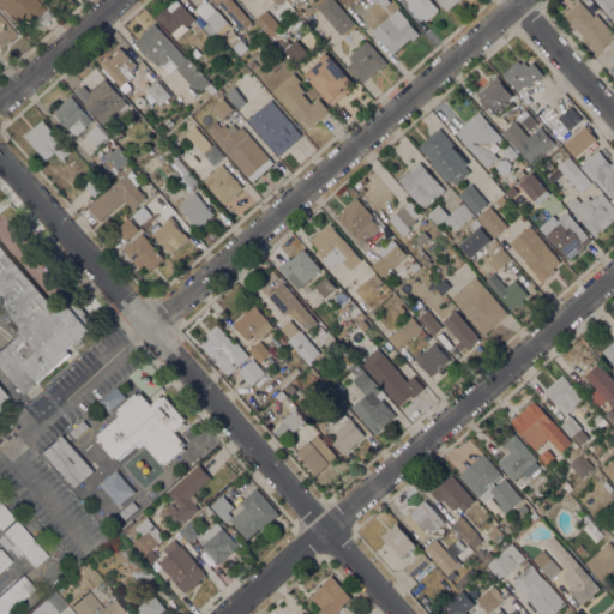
[(36,0),(46,10),(30,24),(23,17),(16,24),(0,6),(0,0),(36,0)]
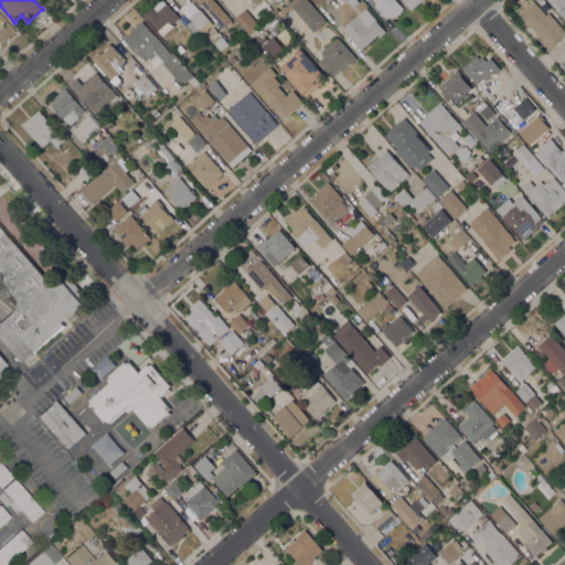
[(172,24),(174,27),(162,36),(145,14),(160,0),(163,0),(167,3),(168,2),(180,18),(172,24)]
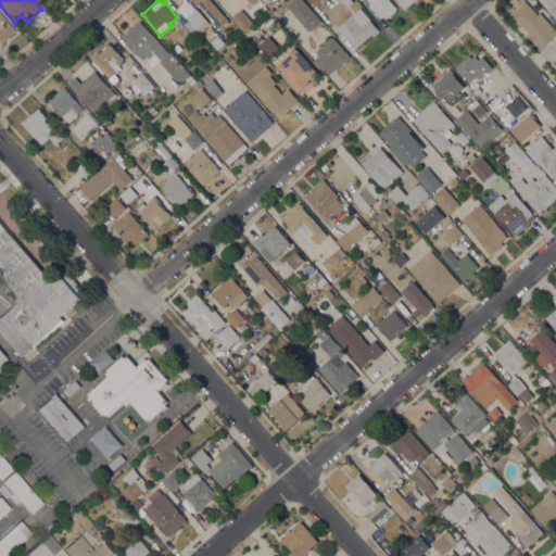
[(177,7),(184,0),(211,0),(228,20),(220,27),(198,2),(197,2),(194,0),(192,0),(190,2),(196,9),(197,9),(210,24),(198,34),(189,23),(190,22),(186,17),(177,7)]
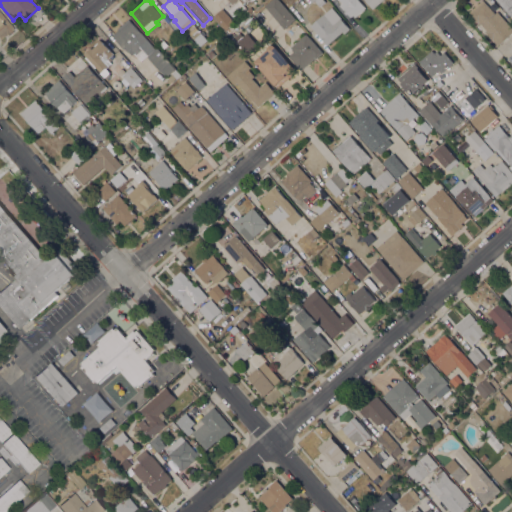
[(278,0),(295,19),(284,29),(264,6),(270,0),(278,0)]
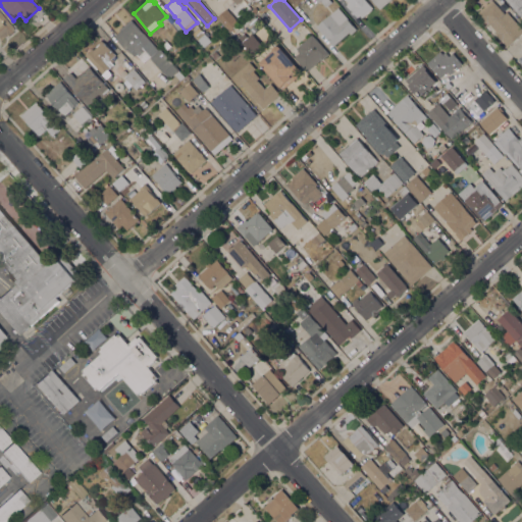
[(366,0),(373,7),(371,8),(372,9),(369,11),(362,17),(360,14),(357,16),(354,13),(353,14),(351,12),(352,11),(346,5),(349,3),(346,0),(366,0)]
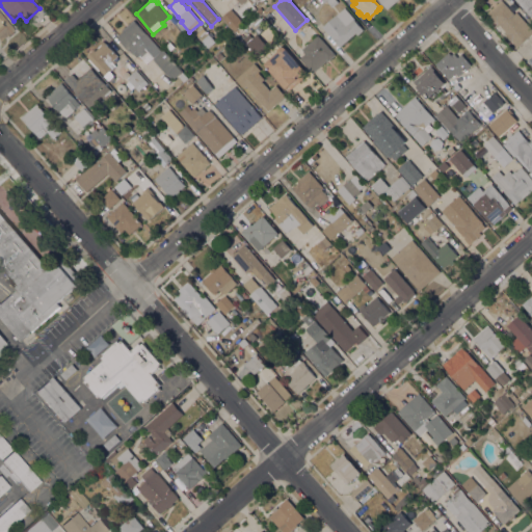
[(398,0),(389,8),(380,0),(398,0)]
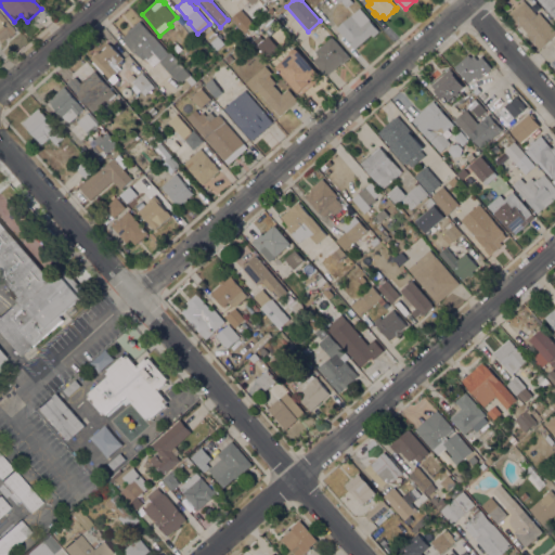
[(554,30),(554,35),(540,49),(526,34),(528,33),(519,22),(518,23),(508,13),(521,0),(524,0),(537,14),(539,12),(554,30)]
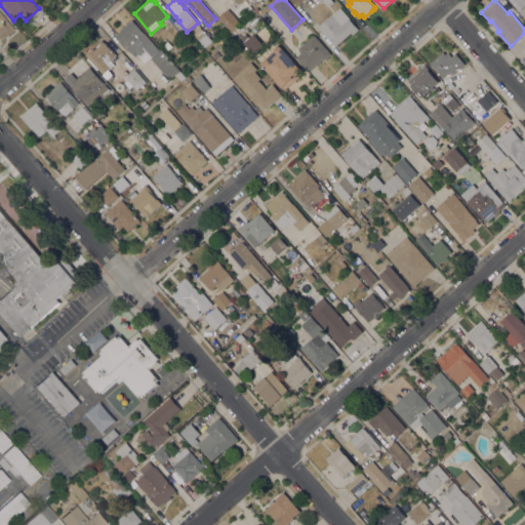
[(524,15),(524,16),(510,0),(524,0),(524,15)]
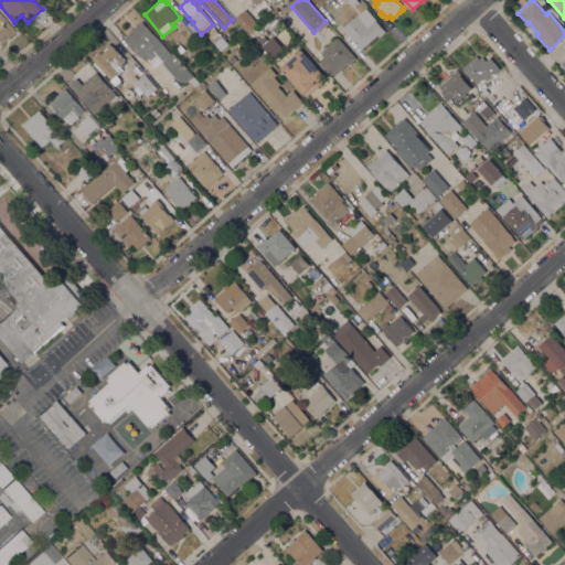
[(361,50),(342,29),(366,8),(376,20),(376,21),(385,32),(380,36),(377,35),(361,50)]
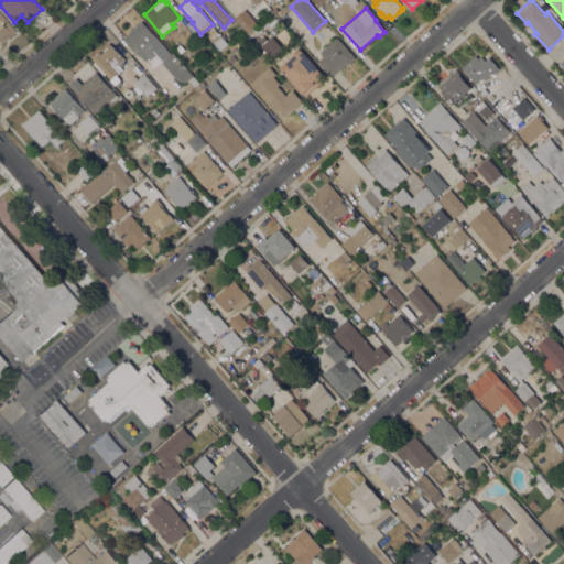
[(258,25),(248,34),(234,19),(245,9),(258,25)]
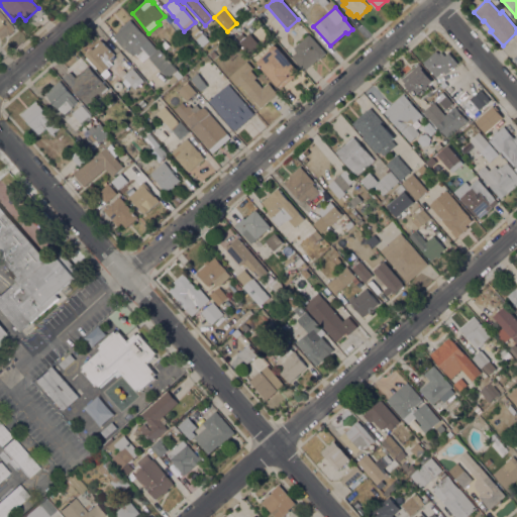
[(0,13),(14,29),(7,35),(7,34),(0,39),(0,13)]
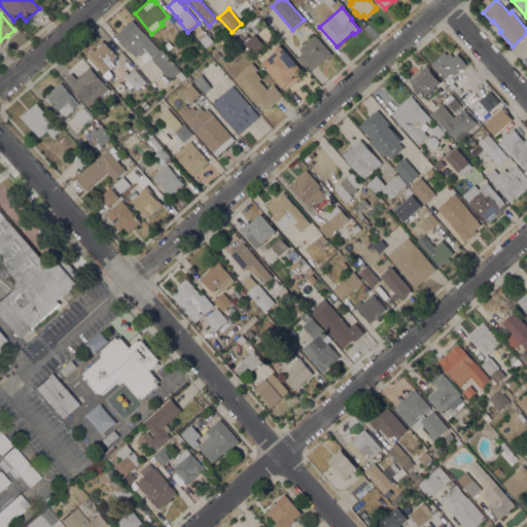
[(144,63),(138,55),(136,57),(133,53),(132,54),(129,49),(128,50),(115,37),(123,30),(121,29),(132,20),(160,49),(161,48),(175,64),(174,64),(179,70),(170,78),(151,57),(144,63)]
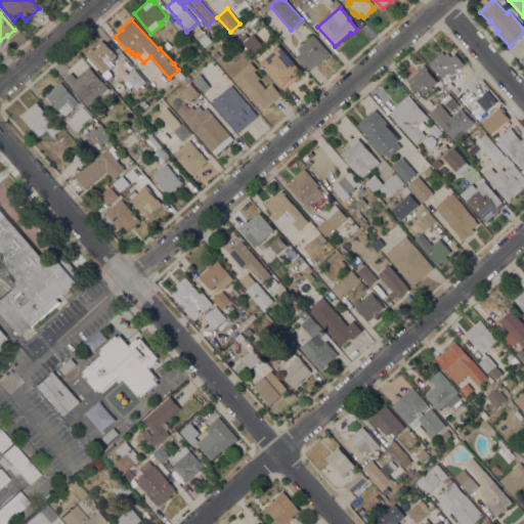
[(186,32),(182,36),(173,26),(178,22),(186,32)]
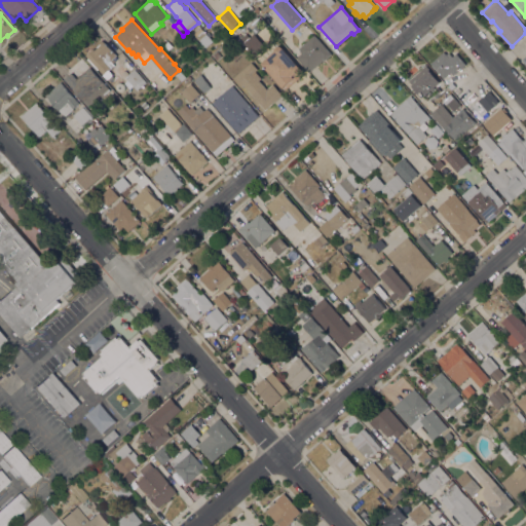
[(193,33),(200,27),(213,41),(207,47),(197,37),(193,33)]
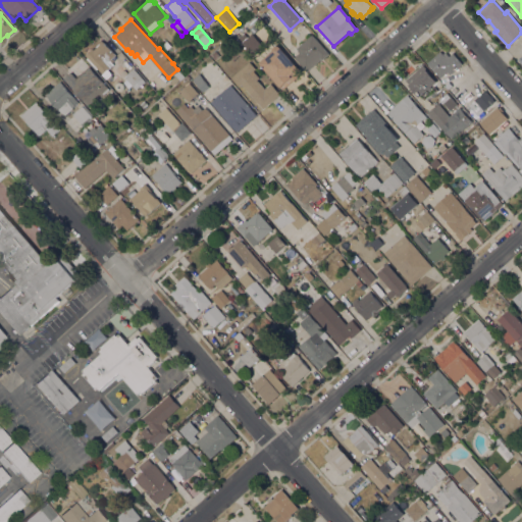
[(329,54),(322,60),(321,58),(307,71),(295,57),(300,52),(297,50),(298,50),(297,48),(312,35),(329,54)]
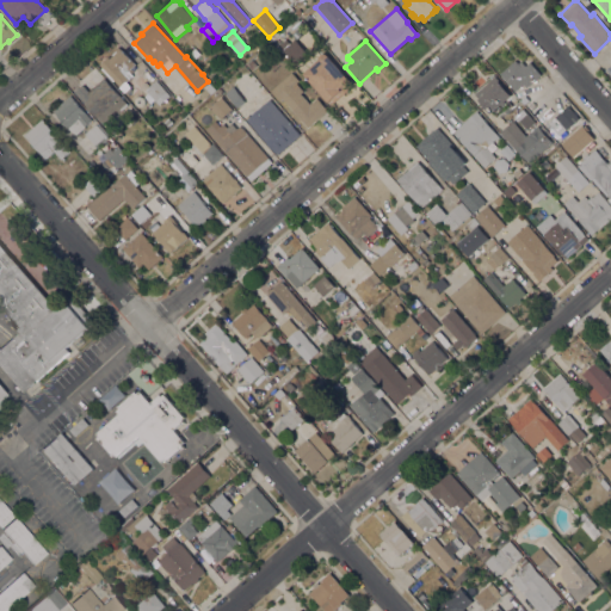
[(121,86),(100,65),(109,56),(110,57),(117,51),(116,49),(118,47),(130,59),(130,57),(136,65),(131,68),(134,71),(130,73),(129,71),(128,72),(127,71),(124,73),(129,79),(121,86)]
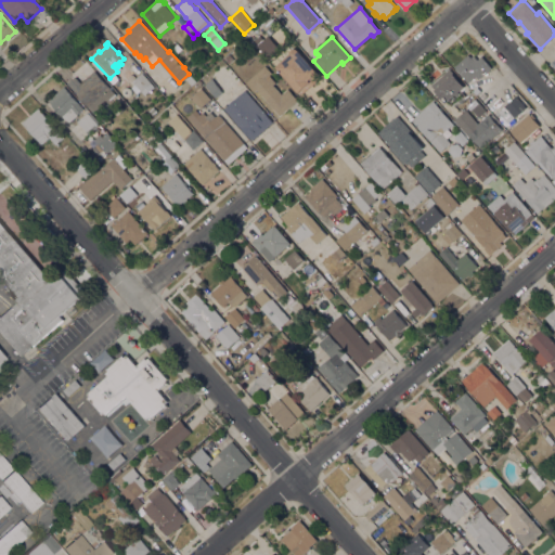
[(181,48),(178,52),(172,48),(177,43),(181,48)]
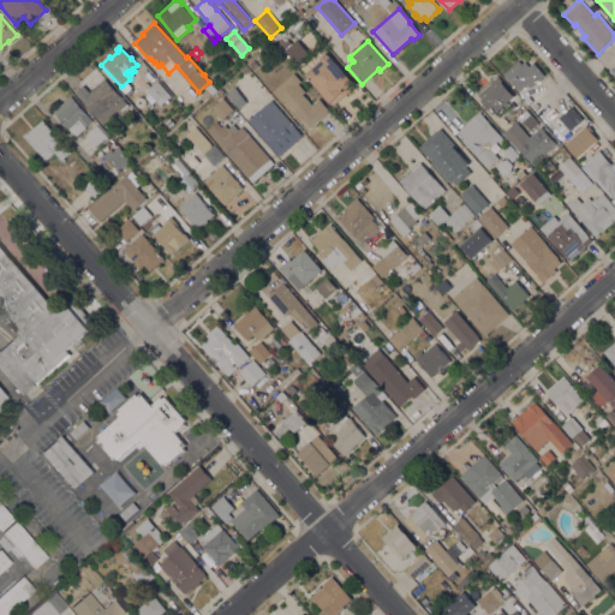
[(306,73),(321,59),(322,57),(324,53),(329,54),(356,84),(333,105),(306,73)]
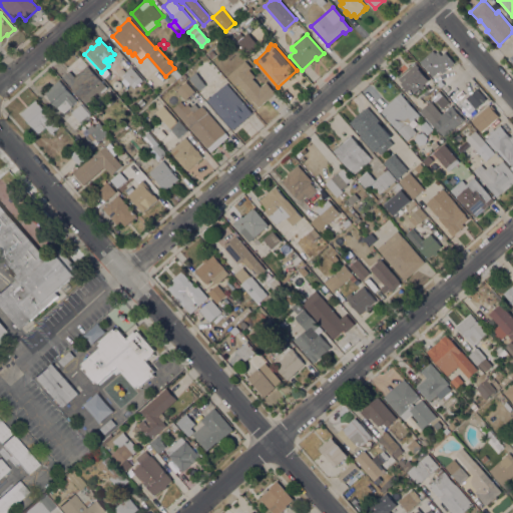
[(211,58),(207,53),(211,49),(215,54),(211,58)]
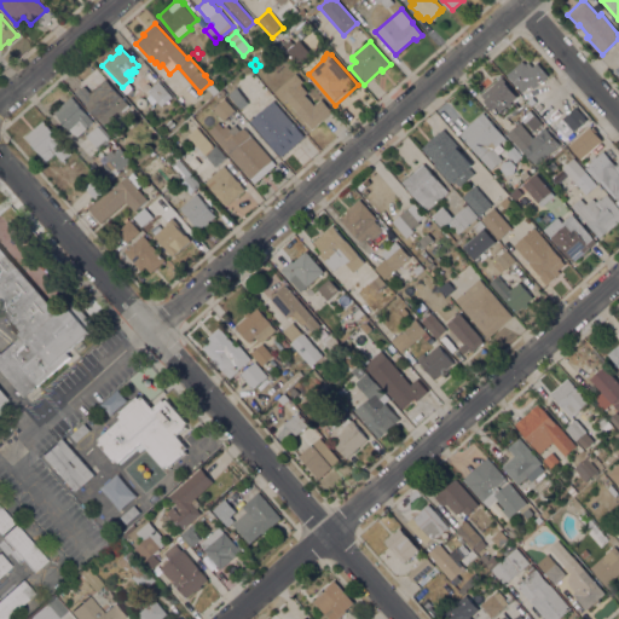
[(507,75),(522,61),(527,65),(530,63),(533,67),(537,63),(549,75),(534,88),(533,87),(526,94),(524,91),(522,92),(507,75)]
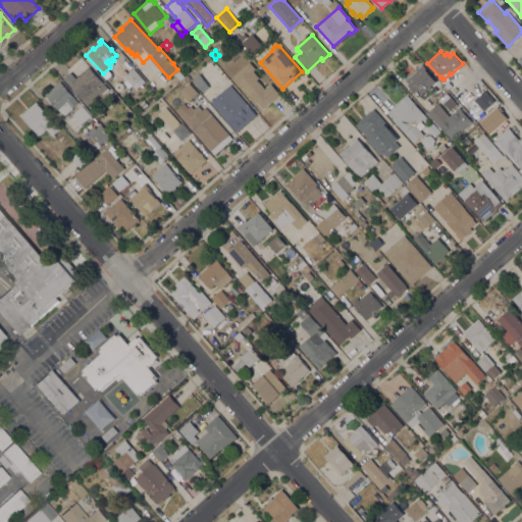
[(263,109),(242,84),(240,86),(231,77),(249,61),(255,68),(253,70),(259,77),(257,80),(264,89),(270,84),(279,94),(263,109)]
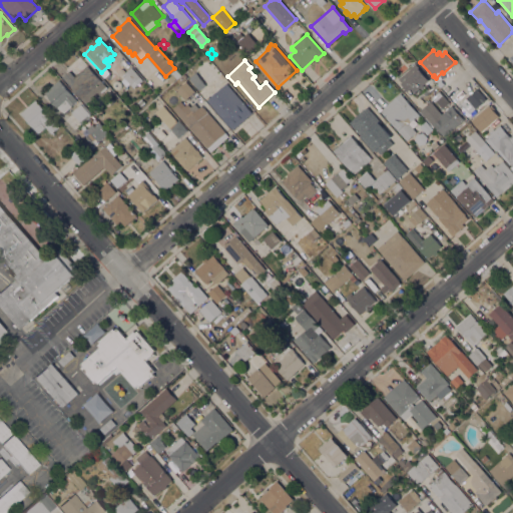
[(415,62),(429,78),(428,78),(429,80),(424,84),(425,86),(422,88),(421,87),(412,95),(402,83),(397,77),(415,62)]
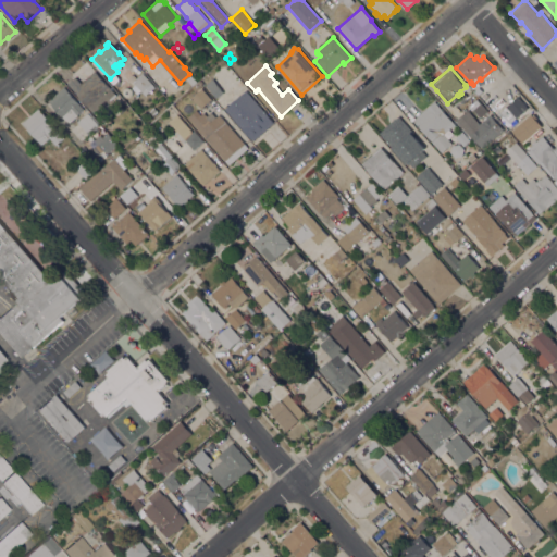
[(115,94),(110,99),(111,100),(95,114),(67,84),(75,77),(82,84),(95,71),(115,94)]
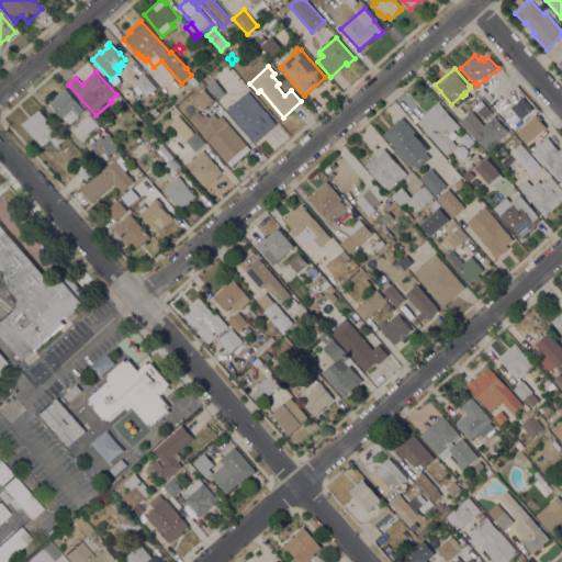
[(499,72),(506,79),(495,89),(489,82),(499,72)]
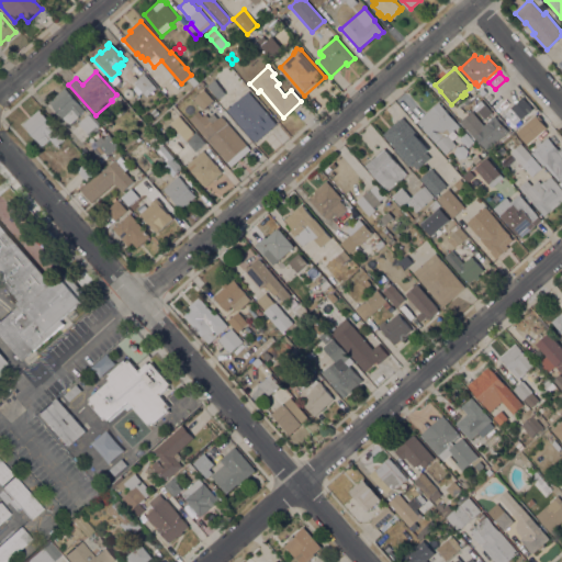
[(154,85),(144,92),(134,82),(144,74),(154,85)]
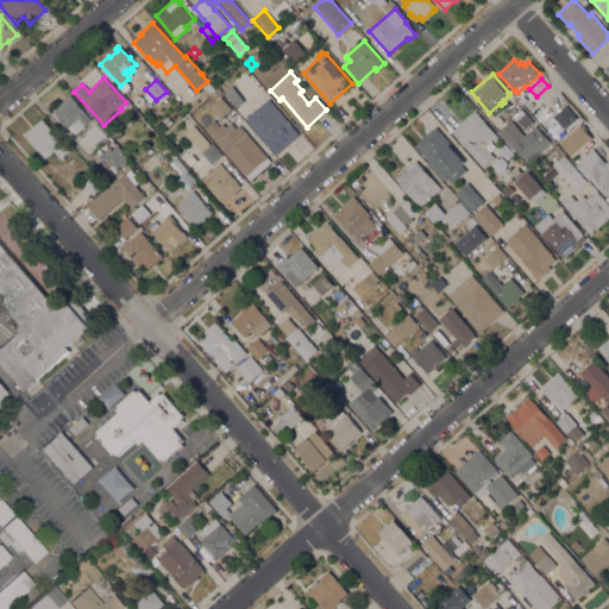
[(244,101),(237,107),(224,93),(232,86),(238,94),(244,101)]
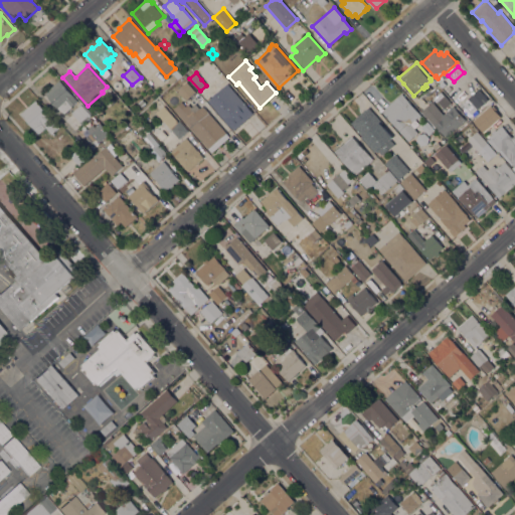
[(77,102),(70,107),(68,104),(61,110),(59,108),(57,109),(44,94),(59,80),(77,102)]
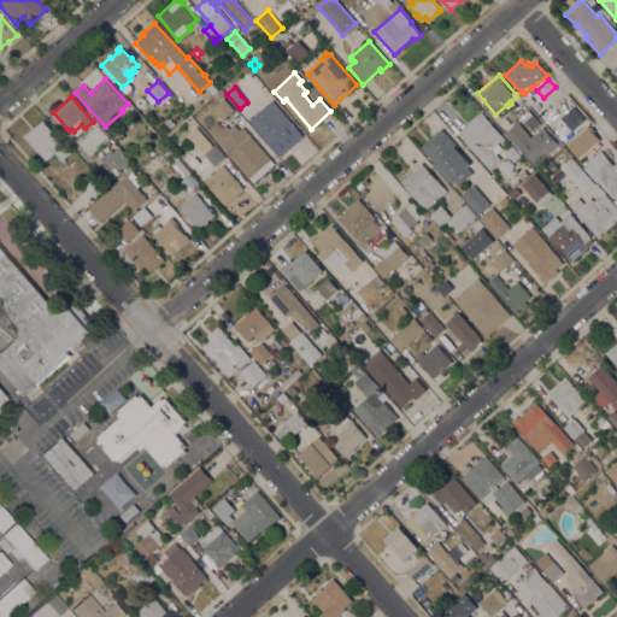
[(234,110),(223,121),(212,109),(223,98),(234,110)]
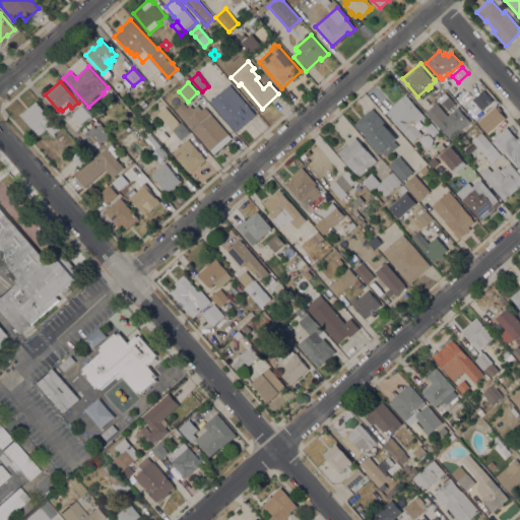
[(255,115),(236,132),(208,101),(211,98),(212,100),(230,84),(255,115)]
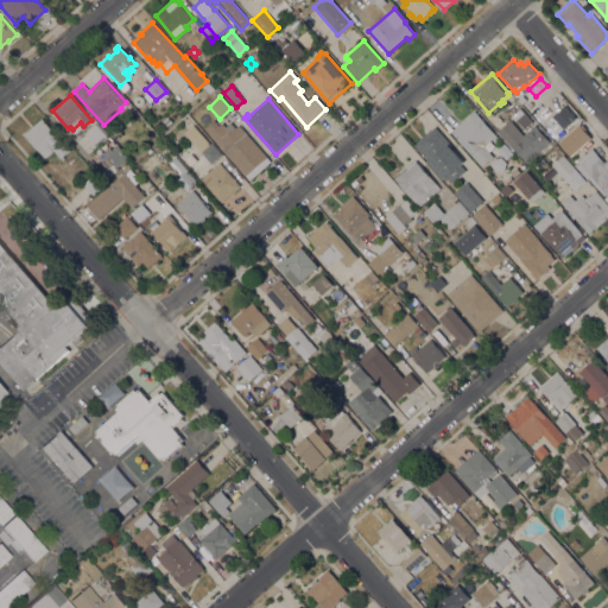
[(556,134),(546,122),(553,116),(552,115),(565,105),(576,118),(556,134)]
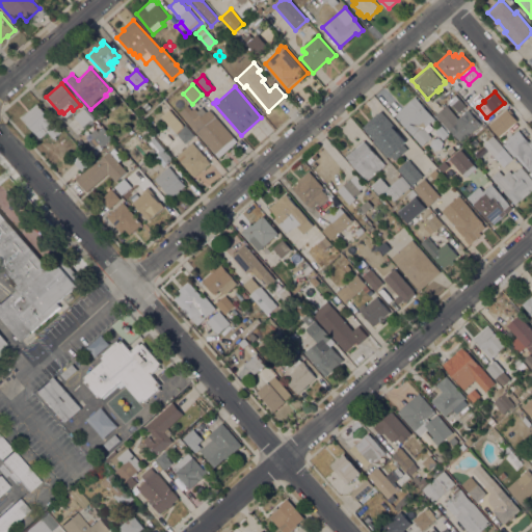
[(435,120),(432,122),(431,121),(423,128),(431,137),(422,145),(395,114),(415,97),(435,120)]
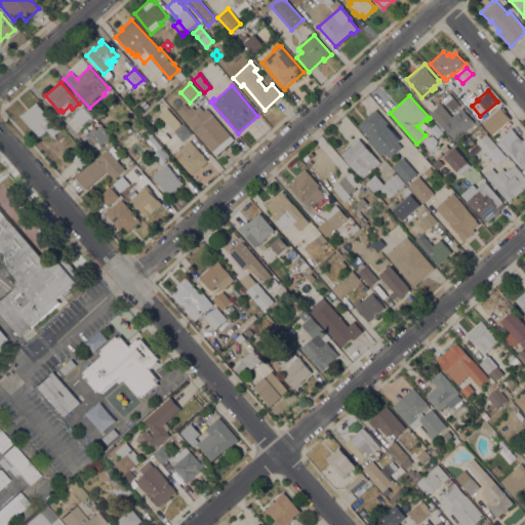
[(452,111),(451,109),(453,107),(451,105),(449,107),(446,102),(453,95),(460,104),(452,111)]
